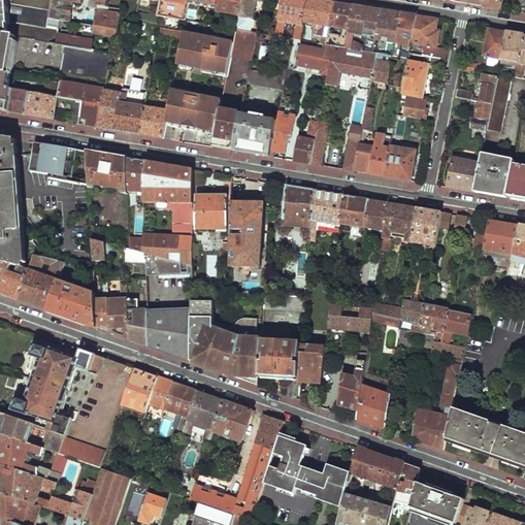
[(4,0),(4,1),(46,8),(47,0),(4,0)]
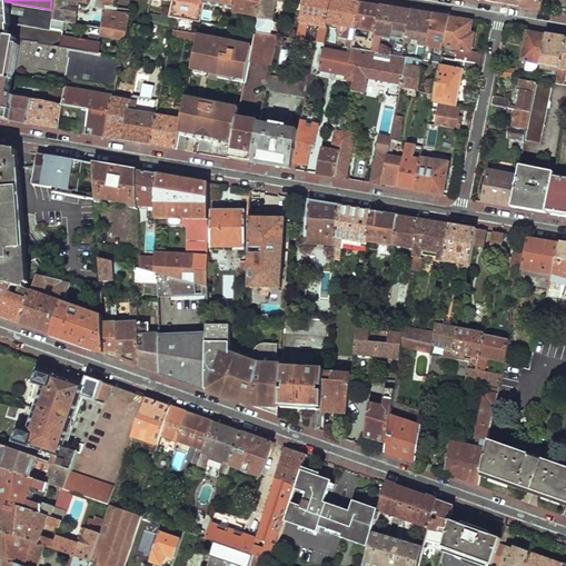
[(51,0),(50,9),(49,16),(69,19),(73,0),(51,0)]
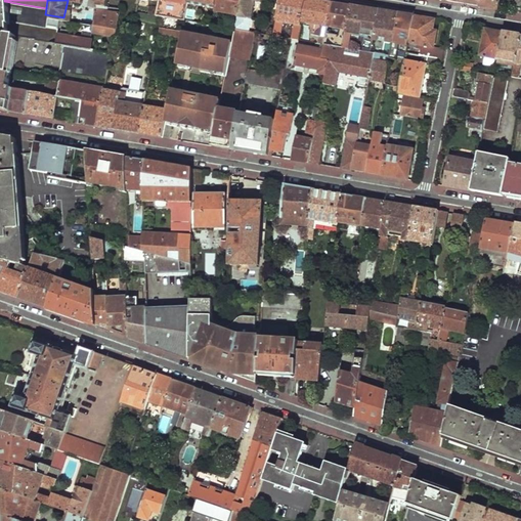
[(157,0),(154,12),(181,17),(185,2),(185,0),(157,0)]
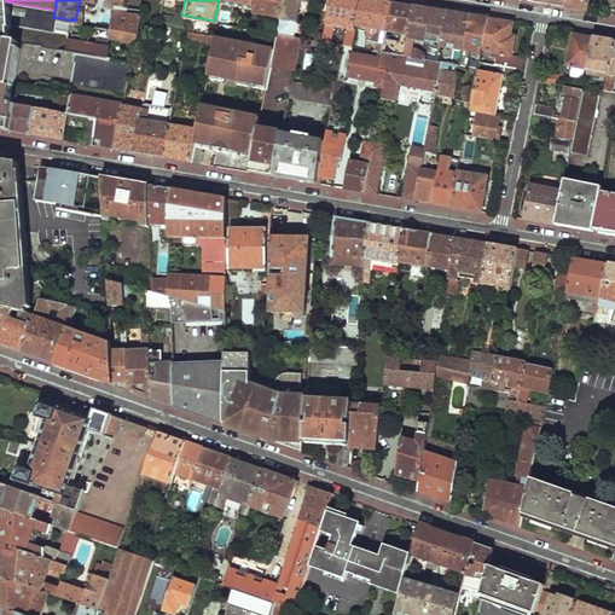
[(254,0),(253,7),(251,10),(278,15),(280,0),(254,0)]
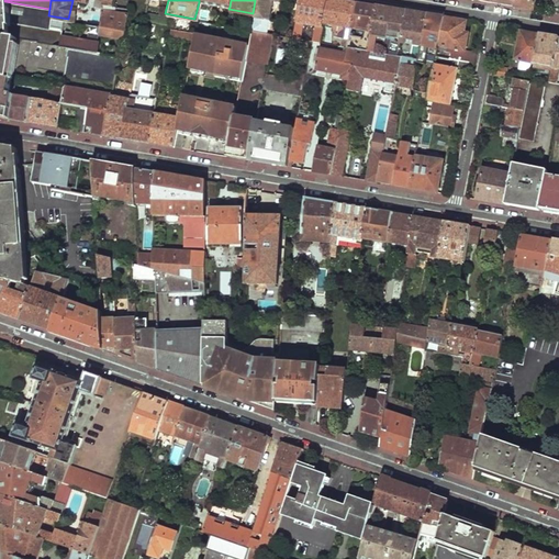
[(255,0),(253,13),(252,15),(268,19),(271,0),(277,0),(255,0)]
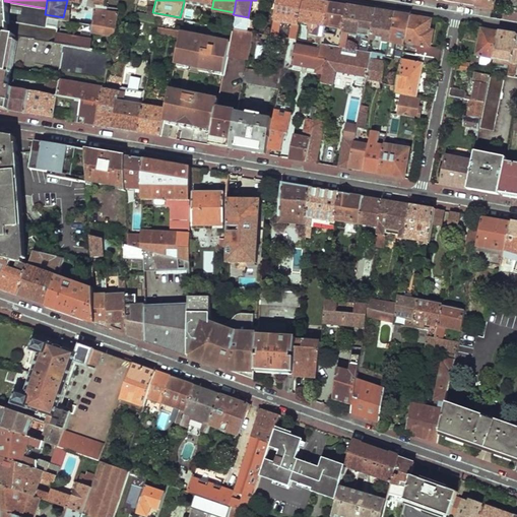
[(274,0),(267,34),(275,36),(278,20),(287,21),(284,37),(293,39),(296,20),(299,0),(274,0)]
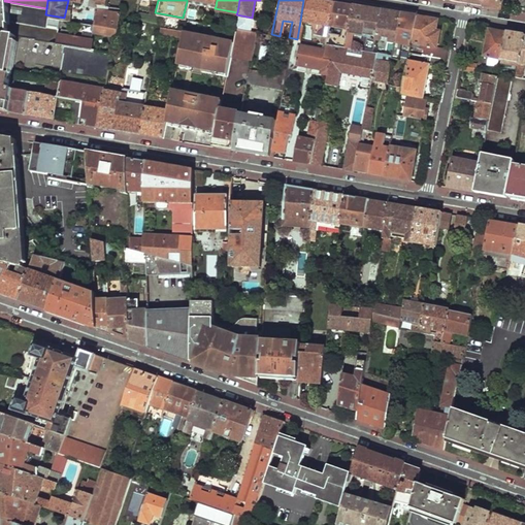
[(303,0),(300,21),(312,23),(310,27),(313,30),(313,32),(318,33),(317,42),(322,43),(324,43),(325,35),(321,34),(323,25),(327,26),(327,22),(331,0),(303,0)]
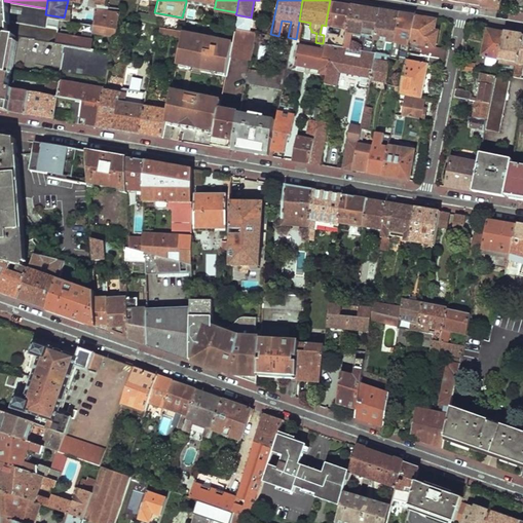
[(330,0),(326,22),(344,25),(348,2),(336,0),(330,0)]
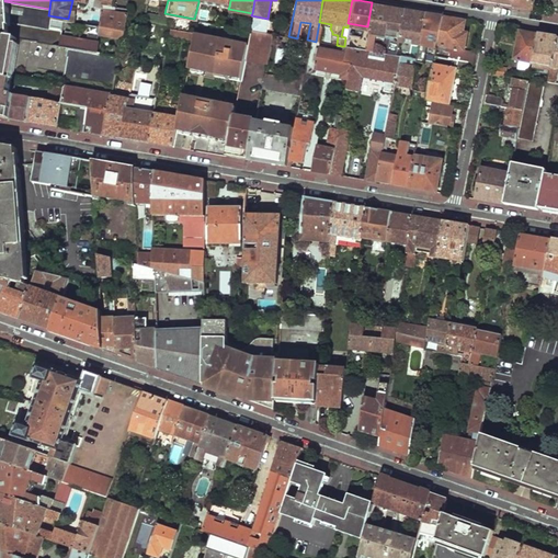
[(548,0),(547,9),(557,10),(557,3),(557,0),(548,0)]
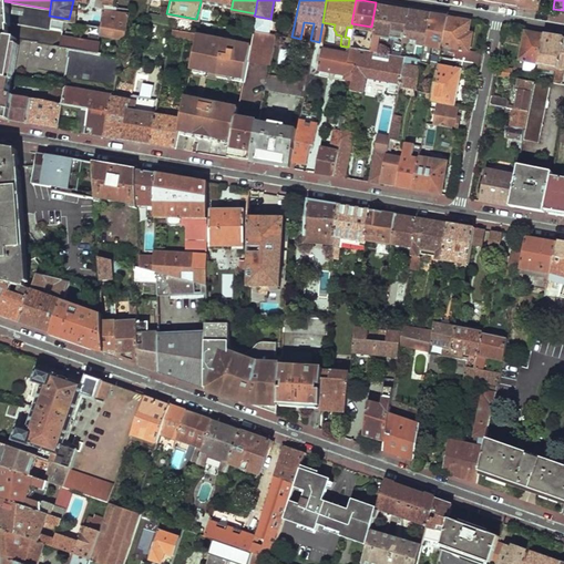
[(50,9),(4,1),(7,19),(47,24),(49,16),(50,9)]
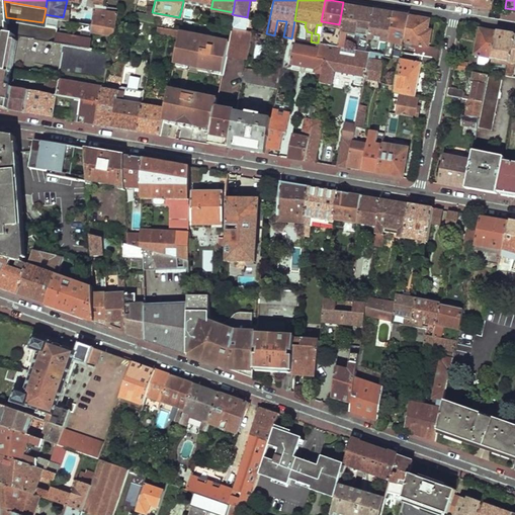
[(343,2),(339,24),(337,33),(335,46),(341,47),(342,43),(345,29),(358,31),(355,49),(363,50),(366,33),(371,7),(343,2)]
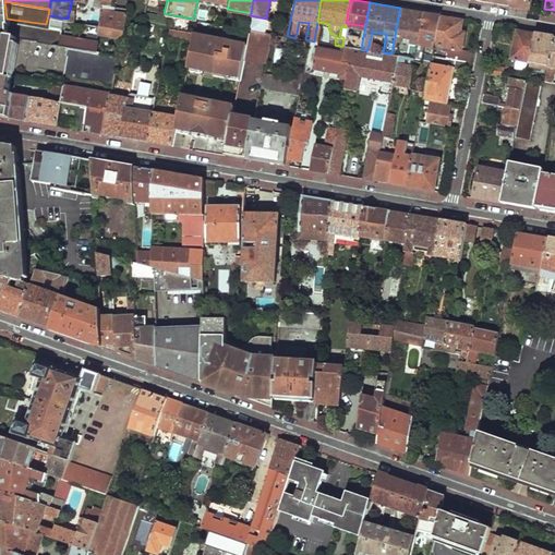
[(99,3),(96,23),(84,22),(83,27),(83,29),(120,34),(124,12),(111,9),(112,4),(110,4),(99,3)]
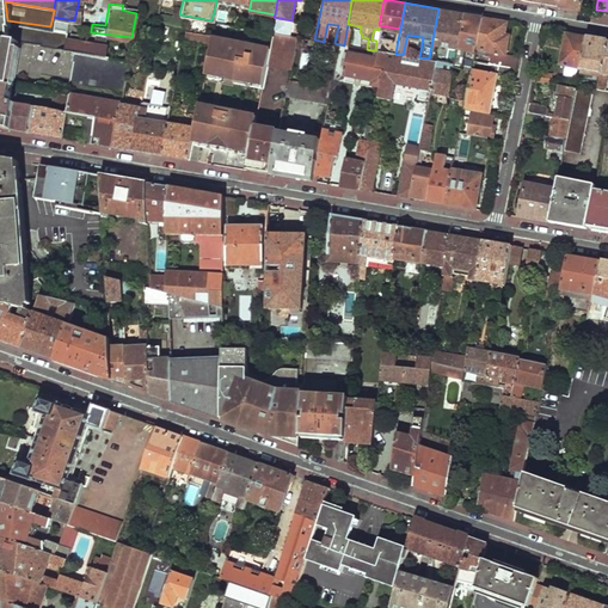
[(438,8),(433,40),(455,43),(461,12),(438,8)]
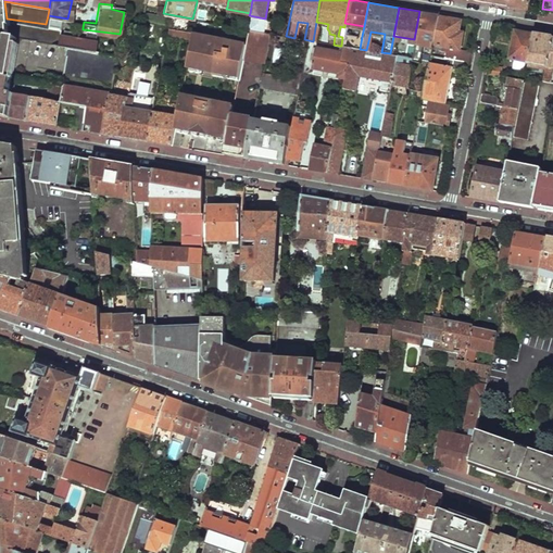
[(419,11),(414,39),(412,49),(420,51),(429,52),(436,14),(419,11)]
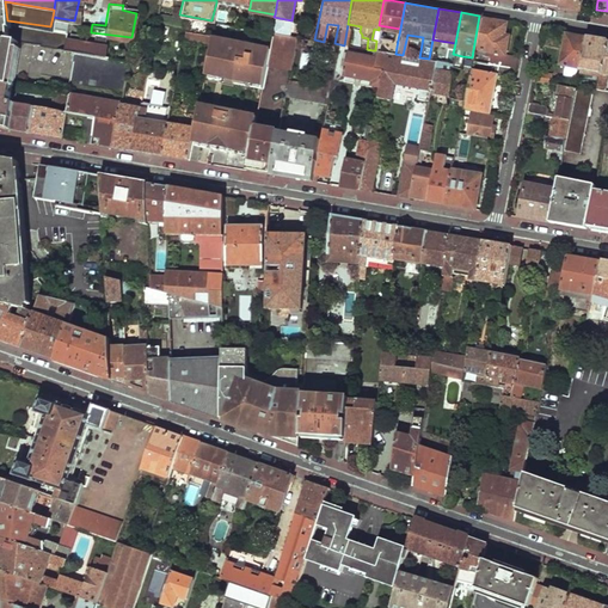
[(479,16),(472,57),(478,59),(492,62),(514,66),(516,54),(503,51),(507,31),(501,31),(504,20),(479,16)]
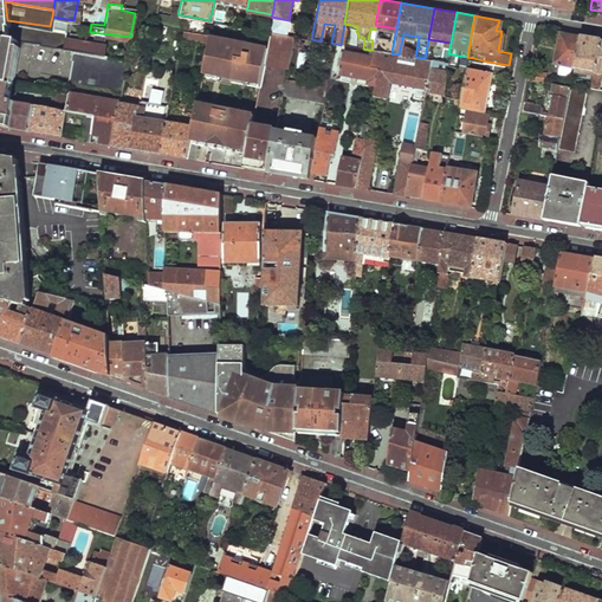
[(50,26),(7,20),(8,38),(59,46),(62,37),(63,28),(50,26)]
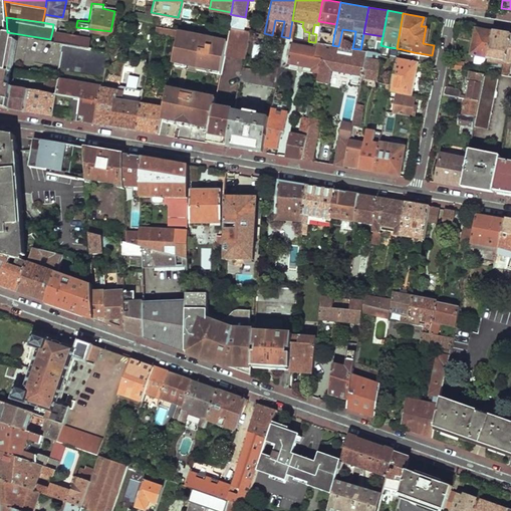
[(176,29),(154,25),(153,31),(175,35),(176,29)]
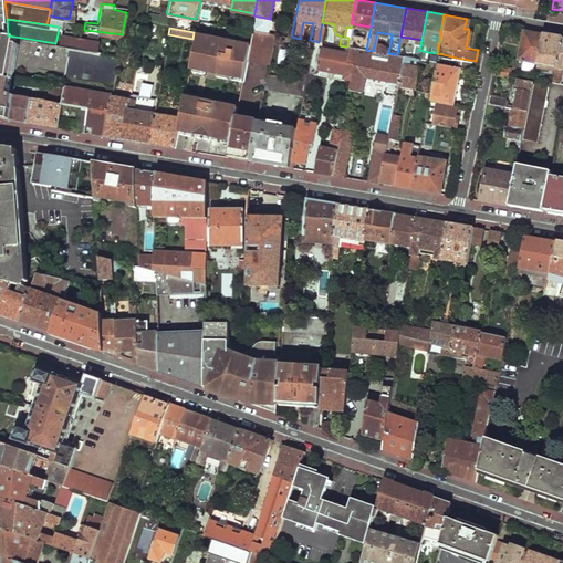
[(521,28),(514,58),(534,61),(541,31),(521,28)]
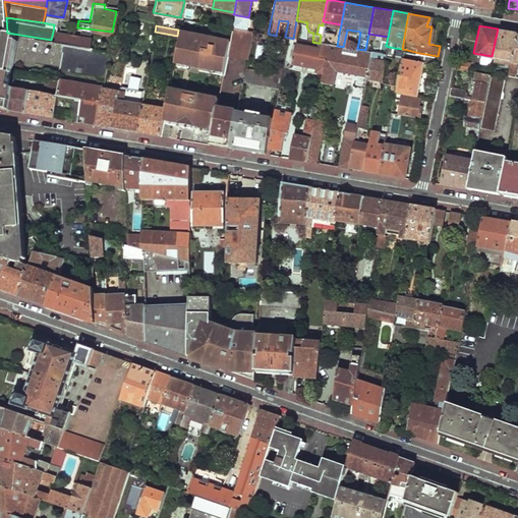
[(229,36),(179,26),(178,30),(172,59),(176,59),(188,62),(197,63),(208,65),(212,66),(223,68),(227,44),(229,36)]
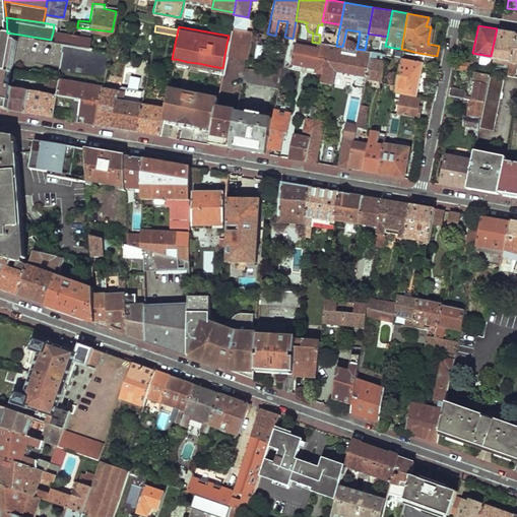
[(229,36),(227,44),(247,47),(250,30),(231,26),(229,36)]
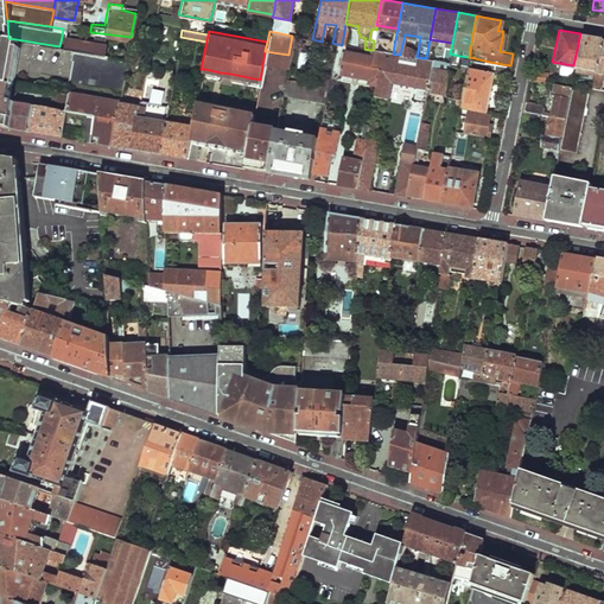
[(580,33),(573,65),(591,69),(595,69),(601,37),(580,33)]
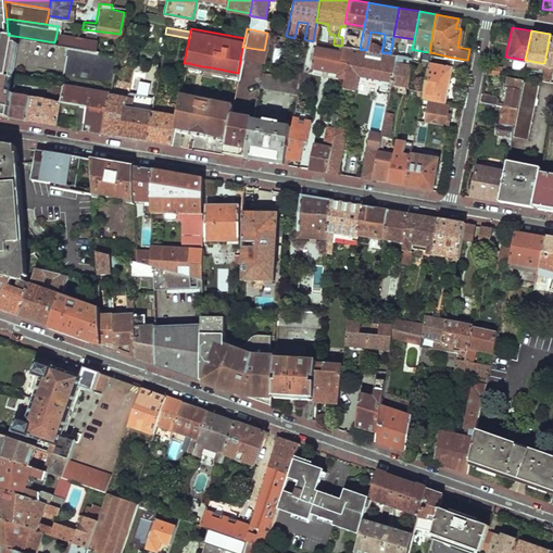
[(0,74),(10,76),(10,75),(11,75),(8,35),(0,33),(0,74)]
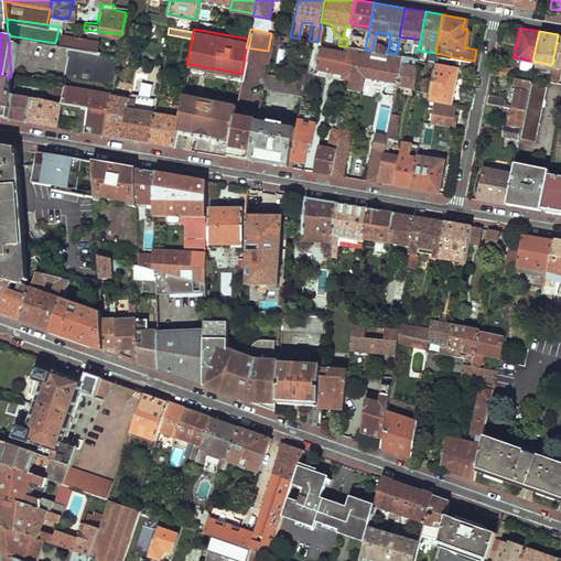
[(348,33),(347,38),(346,46),(353,47),(365,50),(367,36),(351,33),(348,33)]
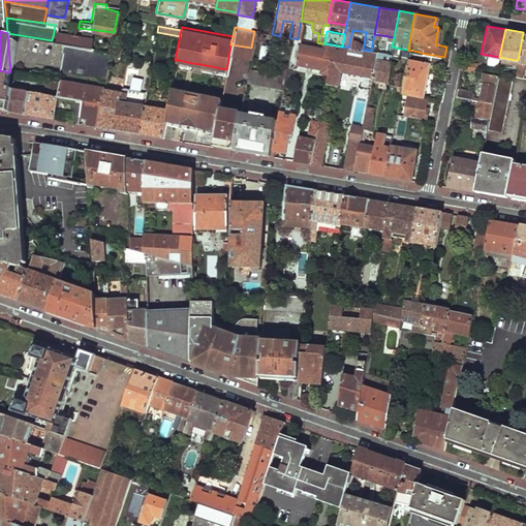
[(90,38),(66,34),(66,35),(54,32),(52,40),(66,42),(88,47),(90,38)]
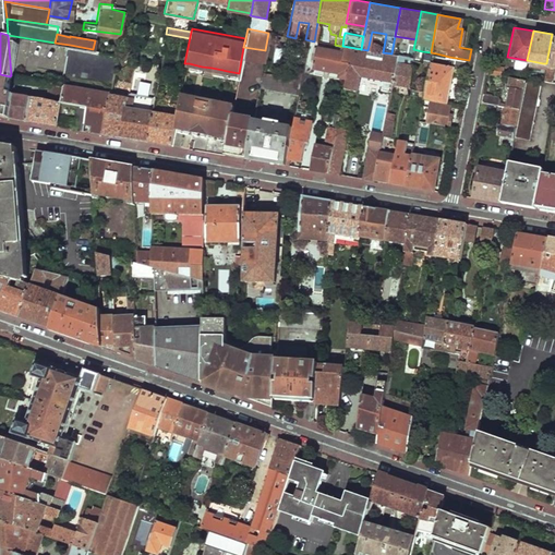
[(554,34),(552,34),(546,63),(545,68),(543,77),(551,79),(553,64),(554,64),(554,34)]
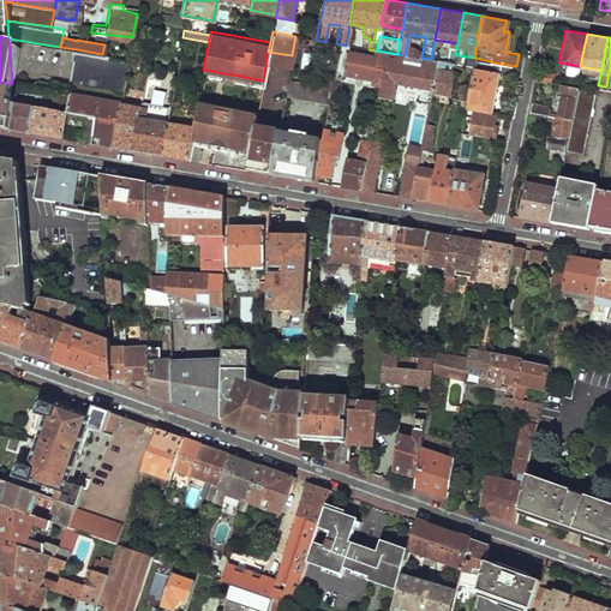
[(129,58),(102,54),(77,49),(70,87),(121,95),(129,58)]
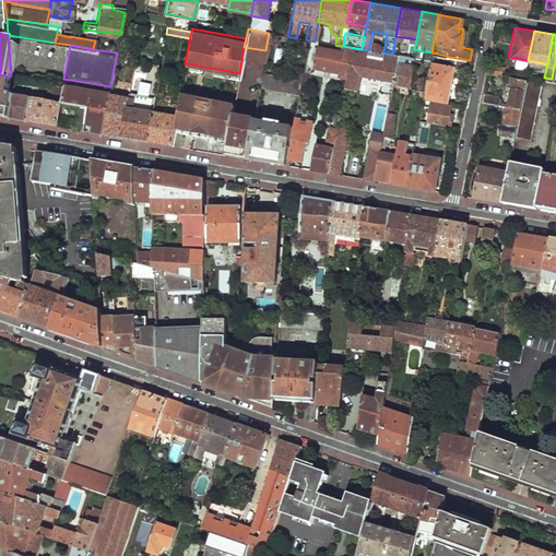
[(340,52),(309,47),(308,52),(312,52),(309,69),(335,74),(334,80),(343,81),(346,62),(350,47),(343,46),(341,46),(340,52)]
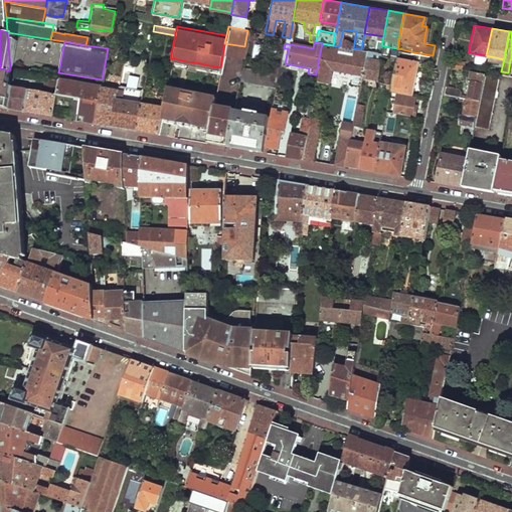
[(381,45),(380,53),(380,54),(387,55),(389,47),(381,45)]
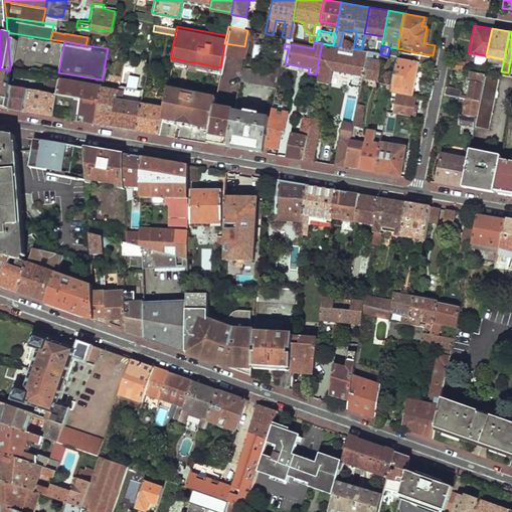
[(350,54),(331,51),(332,48),(328,48),(326,58),(319,57),(316,74),(315,80),(328,82),(330,69),(348,72),(360,74),(365,50),(361,49),(353,48),(352,48),(351,52),(350,52),(350,54)]
